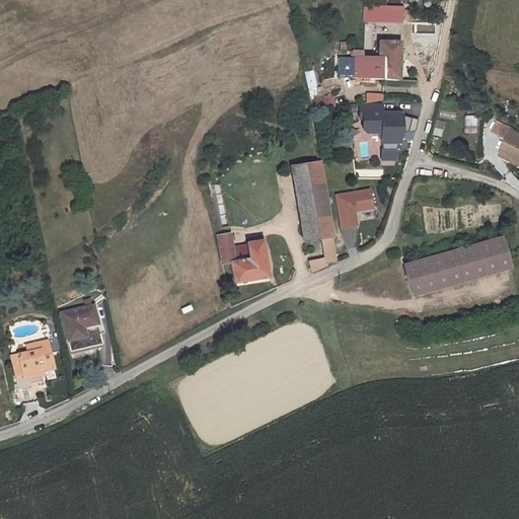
[(366,4),(365,19),(381,19),(404,21),(405,7),(366,4)]
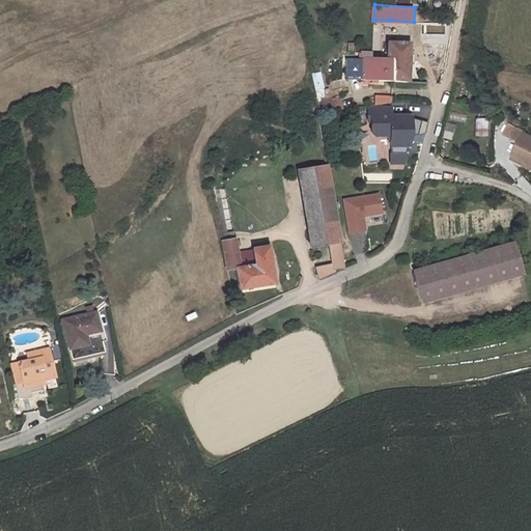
[(390,39),(389,57),(398,58),(397,59),(396,80),(412,81),(414,42),(390,39)]
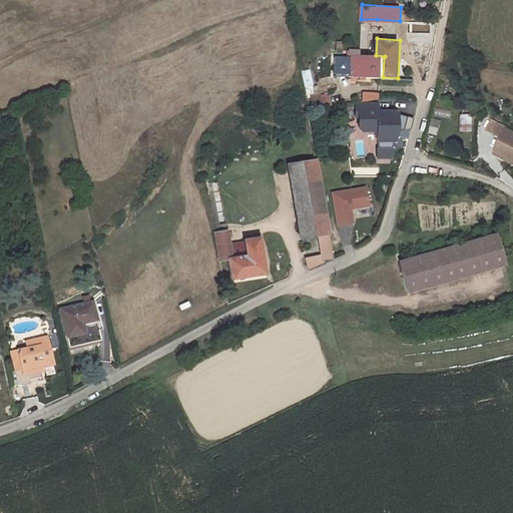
[(376,55),(361,54),(341,53),(340,75),(383,77),(384,57),(385,56),(376,55)]
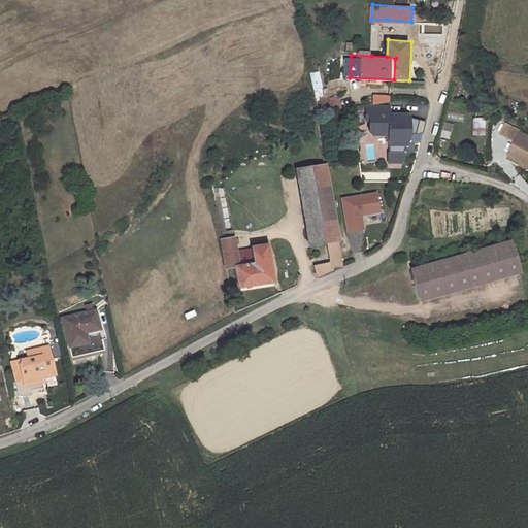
[(320,107),(333,105),(332,95),(319,97),(320,107)]
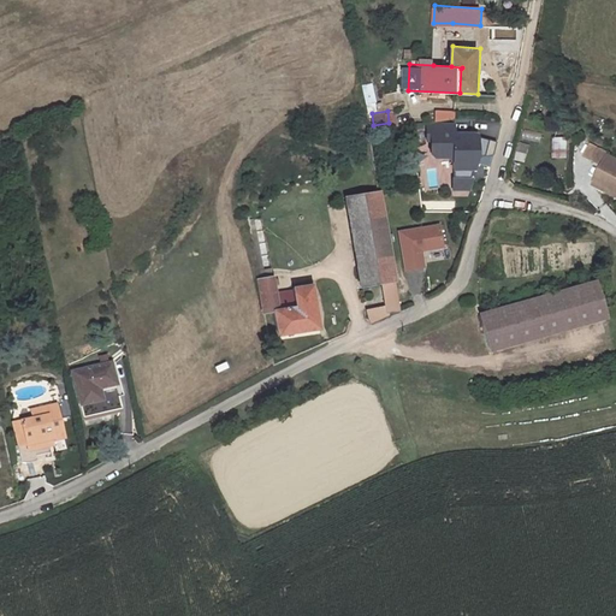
[(436,111),(436,120),(456,119),(457,111),(436,111)]
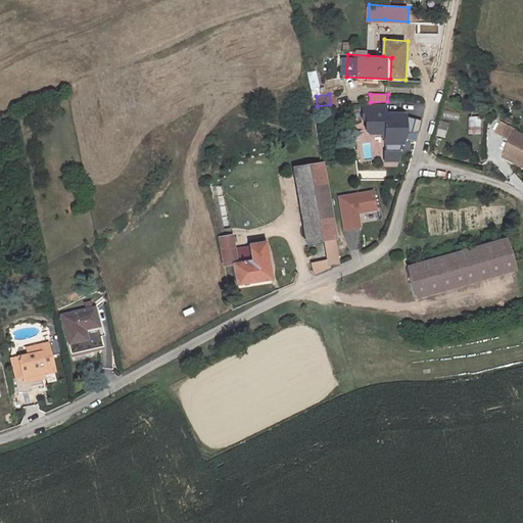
[(471,116),(470,135),(480,135),(481,116),(471,116)]
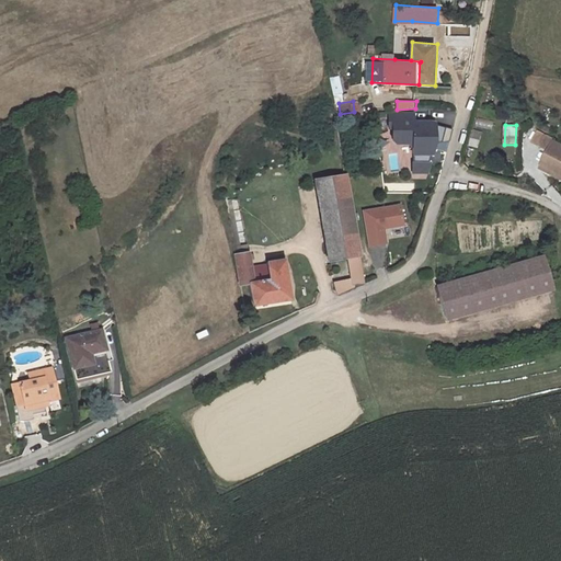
[(560,145),(551,141),(551,138),(541,134),(536,148),(547,152),(542,161),(560,169),(560,145)]
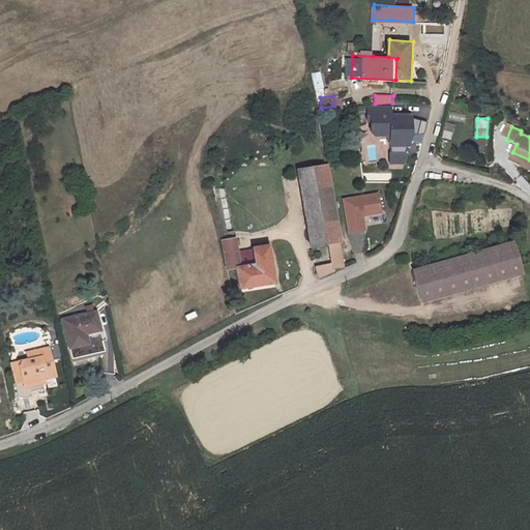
[(316,273),(335,270),(334,268),(345,266),(329,165),(301,168),(312,245),(329,243),(332,262),(316,264),(316,273)]
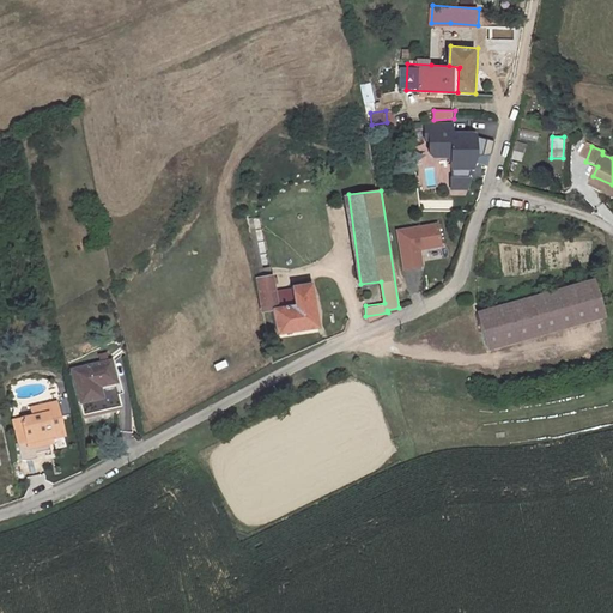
[(399,271),(420,267),(418,250),(438,247),(435,223),(392,229),(399,271)]
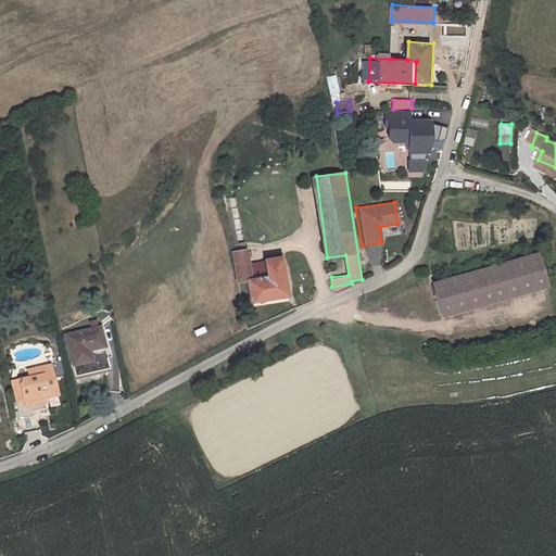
[(252,250),(235,253),(239,281),(250,280),(252,302),(289,298),(283,255),(265,257),(266,265),(250,267),(248,256),(253,255),(252,250)]
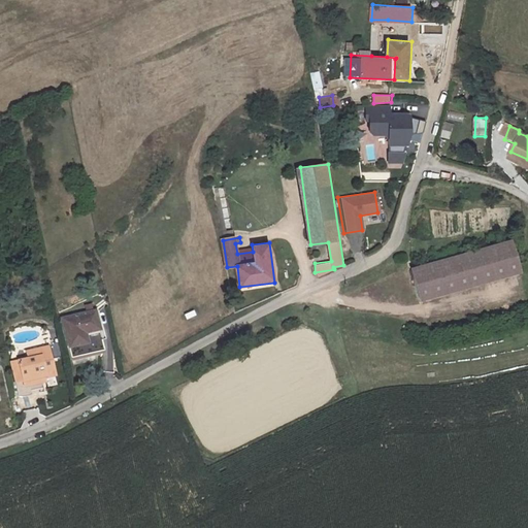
[(517,273),(508,241),(408,268),(418,301),(517,273)]
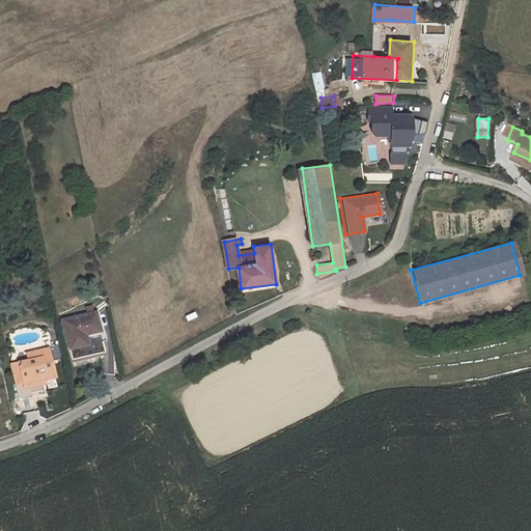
[(99,312),(63,320),(70,346),(73,358),(108,348),(99,312)]
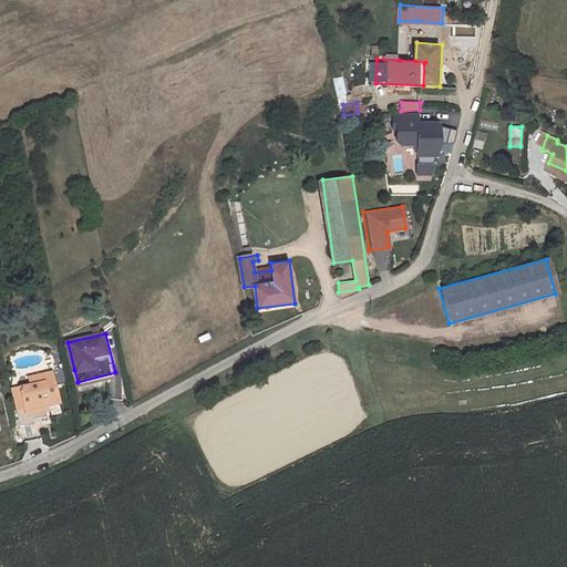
[(37,382),(41,403),(51,401),(52,403),(61,401),(55,373),(35,377),(37,382)]
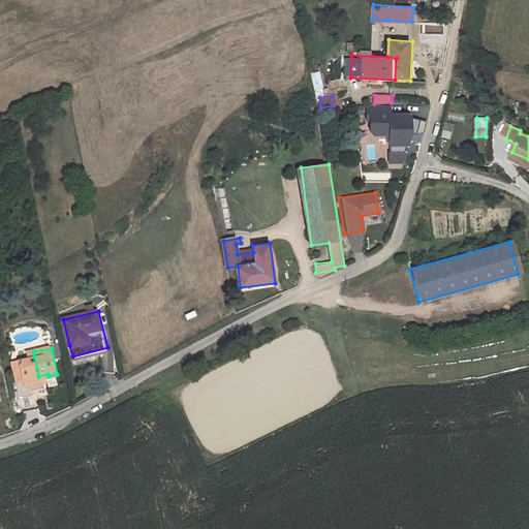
[(38,376),(34,356),(19,360),(23,382),(33,380),(32,377),(38,376)]
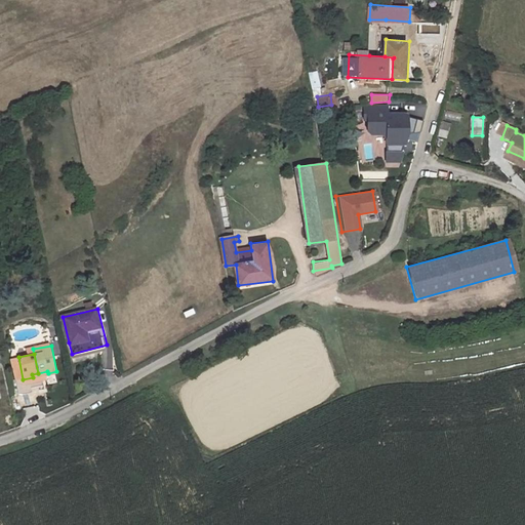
[(23,379),(18,357),(12,358),(17,390),(34,387),(34,386),(57,379),(56,371),(48,373),(47,371),(38,373),(32,374),(33,377),(23,379)]
